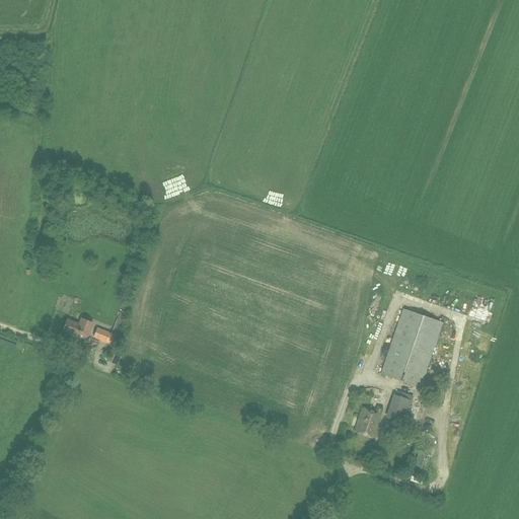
[(397,209),(394,224),(403,226),(408,211),(397,209)]
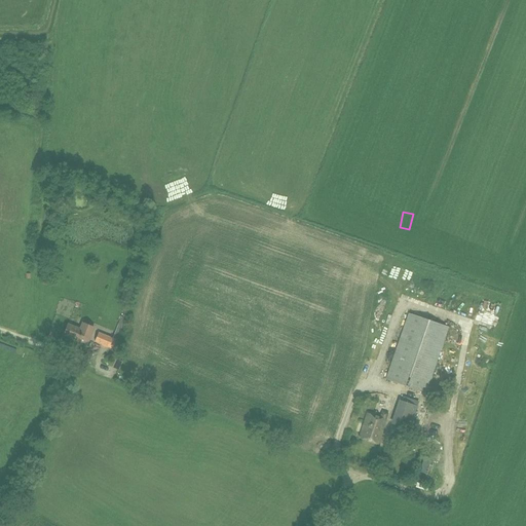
[(54,306),(67,311),(71,300),(59,296),(54,306)]
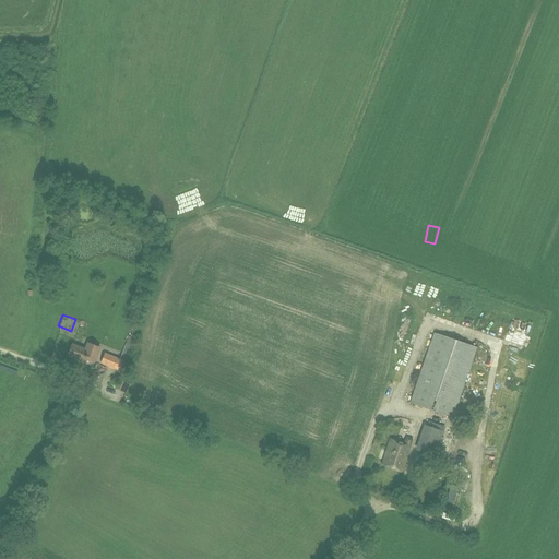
[(435,333),(411,403),(452,418),(476,347),(435,333)]
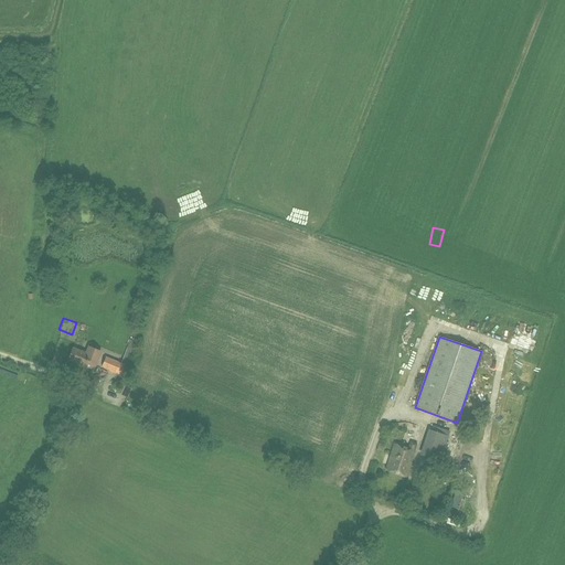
[(131,361),(134,350),(137,343),(130,341),(128,348),(121,363),(106,356),(102,366),(125,376),(131,361)]
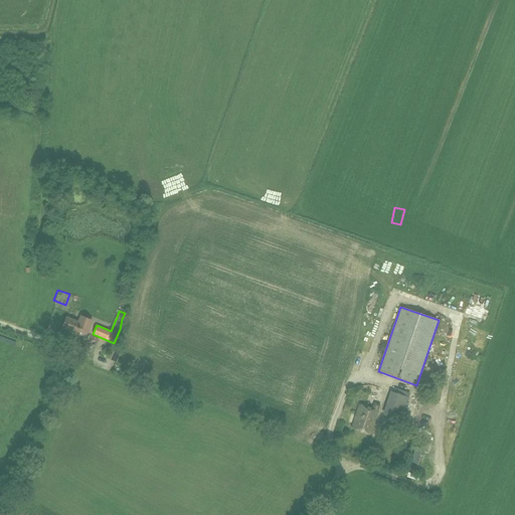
[(61,328),(76,333),(86,336),(92,320),(80,316),(77,322),(65,317),(61,328)]
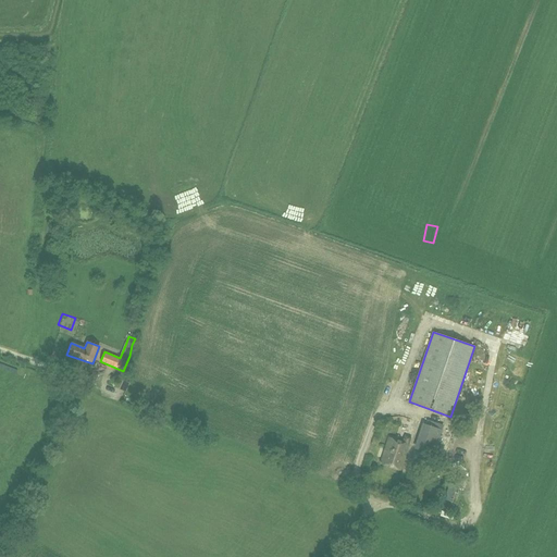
[(128,376),(122,373),(115,386),(123,390),(128,376)]
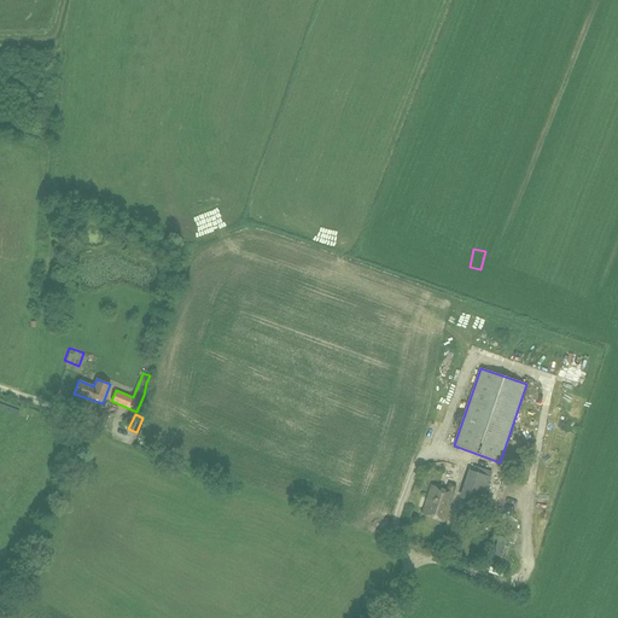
[(462,467),(453,503),(479,509),(488,474),(462,467)]
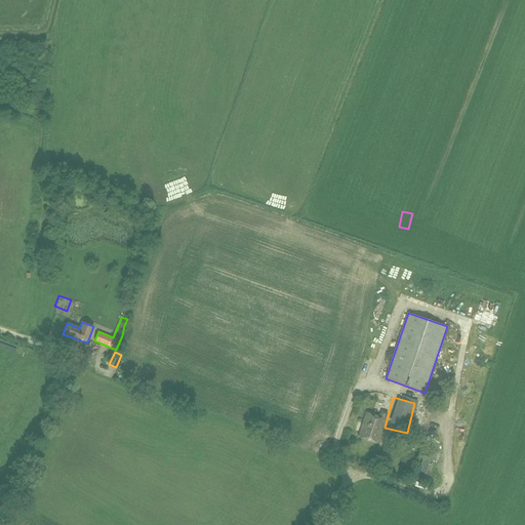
[(328,413),(331,406),(322,403),(320,410),(328,413)]
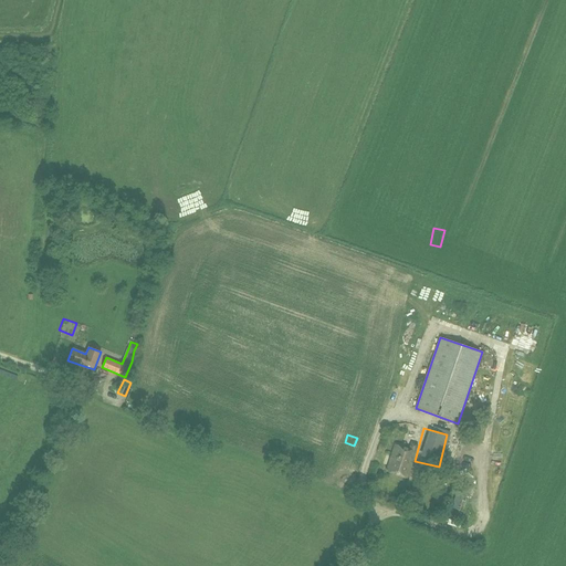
[(396,444),(387,471),(407,478),(418,446),(411,443),(410,449),(396,444)]
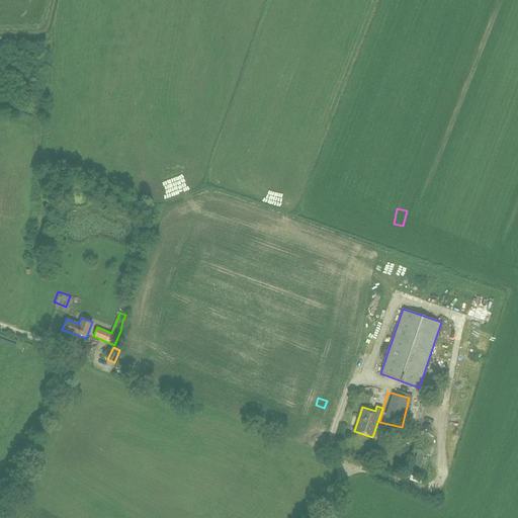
[(422,475),(425,468),(406,461),(404,467),(422,475)]
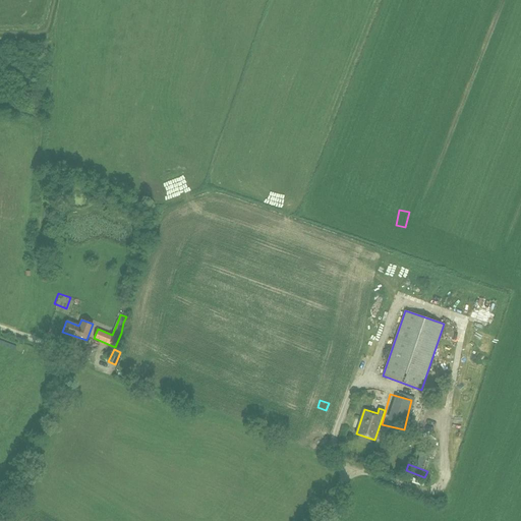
[(428,489),(432,474),(427,473),(423,487),(428,489)]
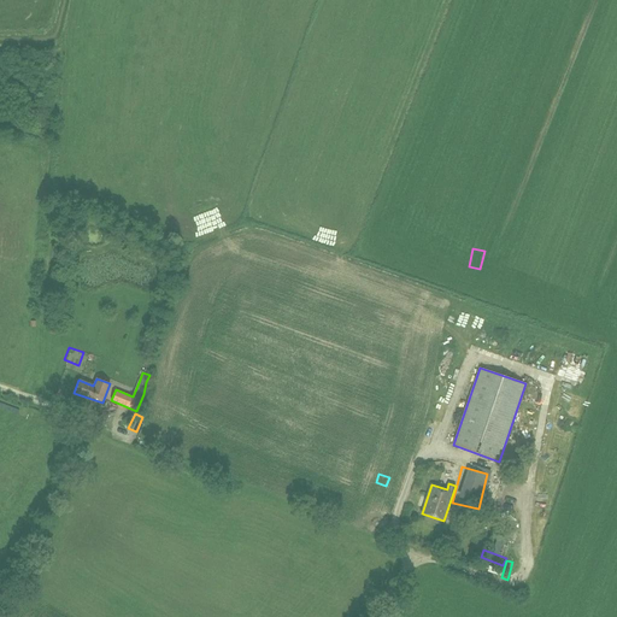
[(485,566),(483,573),(500,577),(503,571),(485,566)]
